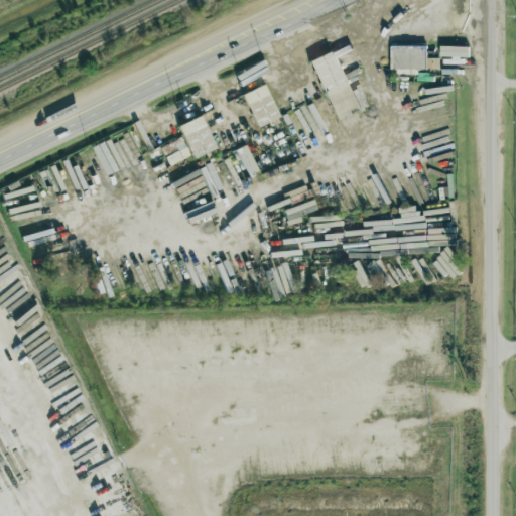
[(392,70),(427,69),(426,45),(392,46),(392,70)]
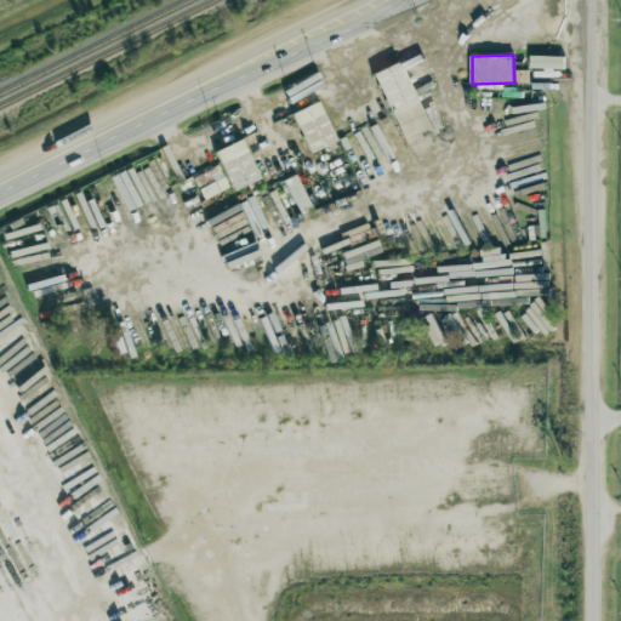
[(402,61),(375,72),(402,144),(429,135),(402,61)]
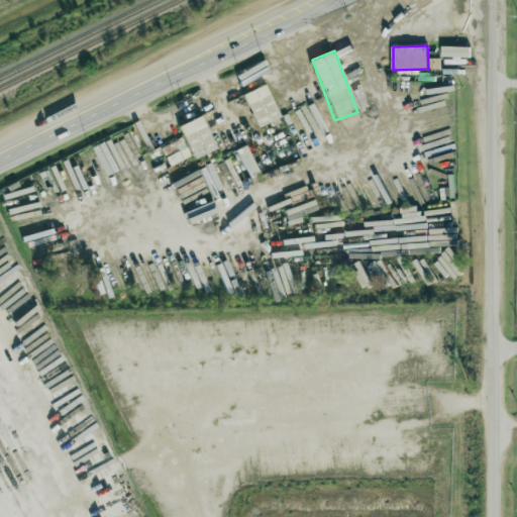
[(256,127),(279,117),(265,85),(242,94),(256,127)]
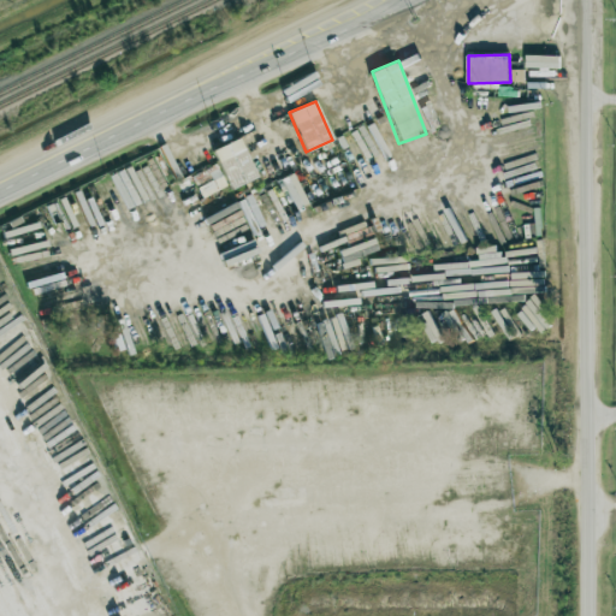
[(256,178),(241,138),(213,149),(229,189),(256,178)]
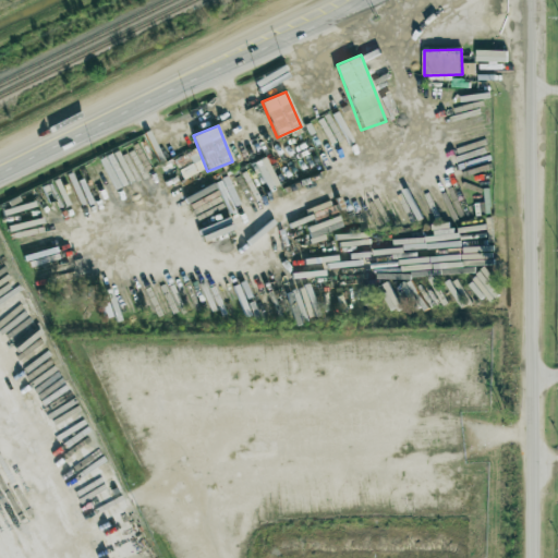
[(174,158),(181,179),(204,170),(197,149),(174,158)]
